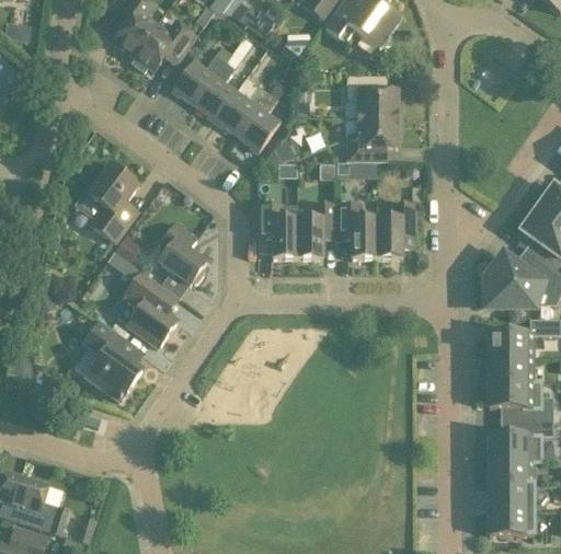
[(157,24),(147,16),(155,6),(147,0),(123,0),(109,20),(121,30),(113,41),(134,56),(157,24)]
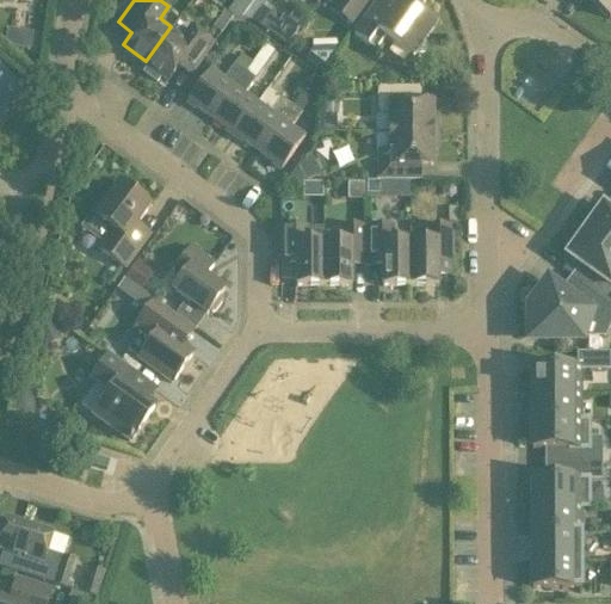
[(287,39),(298,23),(266,0),(234,0),(233,1),(287,39)]
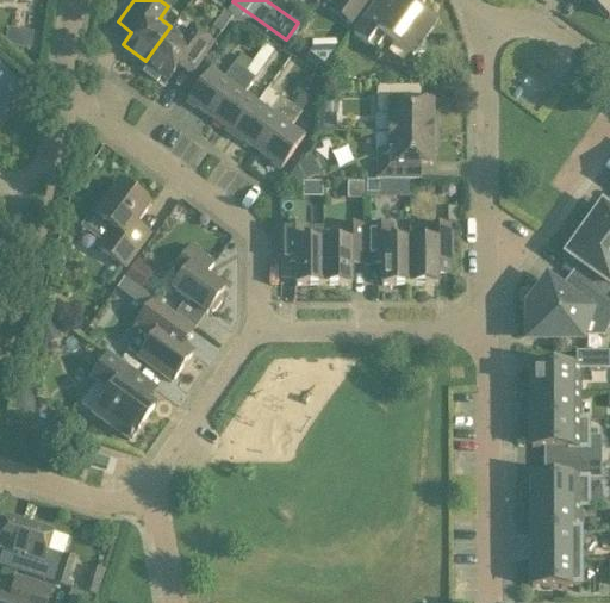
[(331,0),(328,5),(353,23),(368,0),(331,0)]
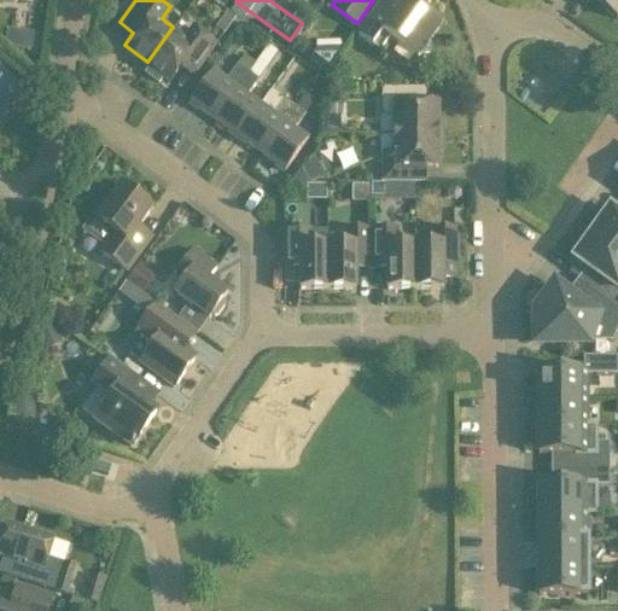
[(417,52),(420,47),(430,47),(429,35),(442,17),(426,6),(429,4),(424,0),(400,0),(396,6),(388,0),(377,0),(356,30),(379,46),(390,33),(417,52)]
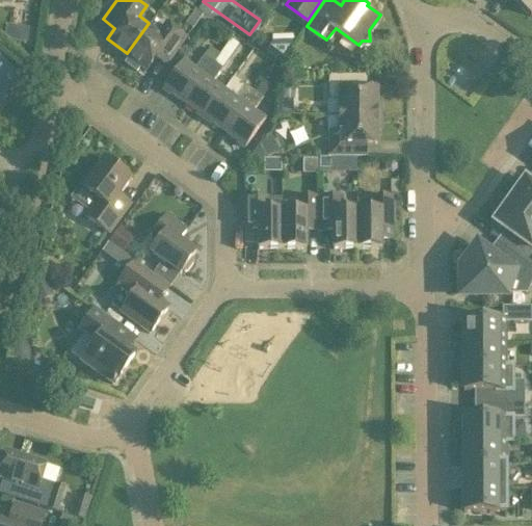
[(531,10),(531,0),(513,0),(530,12),(531,10)]
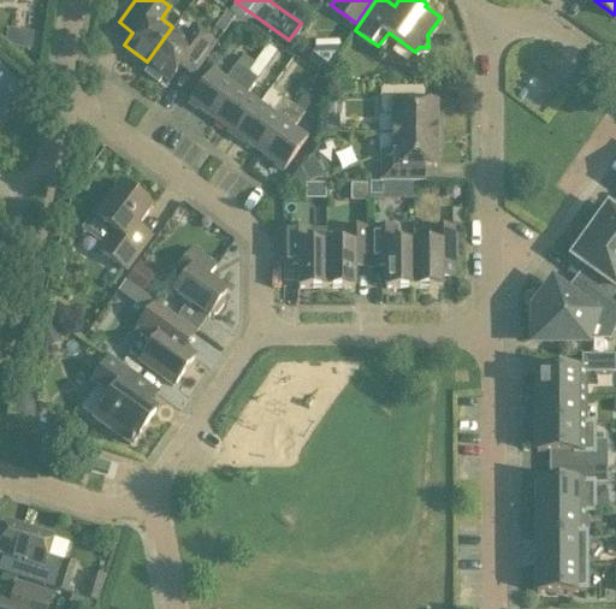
[(183,34),(172,27),(147,61),(149,63),(144,69),(158,78),(163,72),(169,77),(177,65),(191,75),(217,40),(191,22),(183,34)]
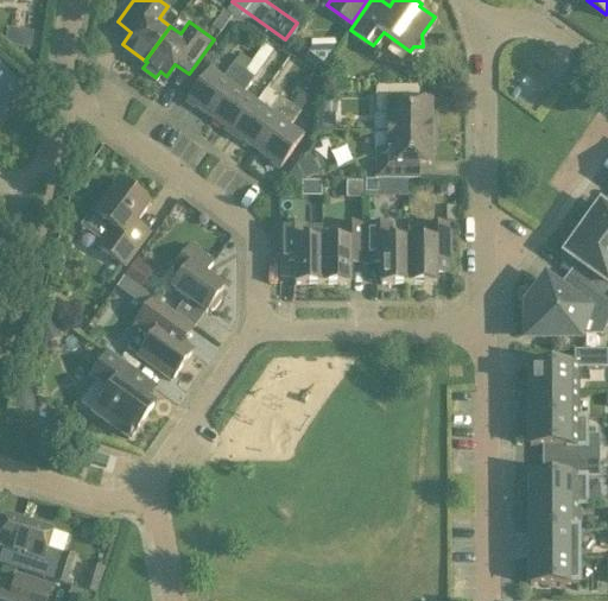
[(209,63),(187,95),(210,113),(244,67),(251,56),(240,49),(233,59),(222,74),(209,63)]
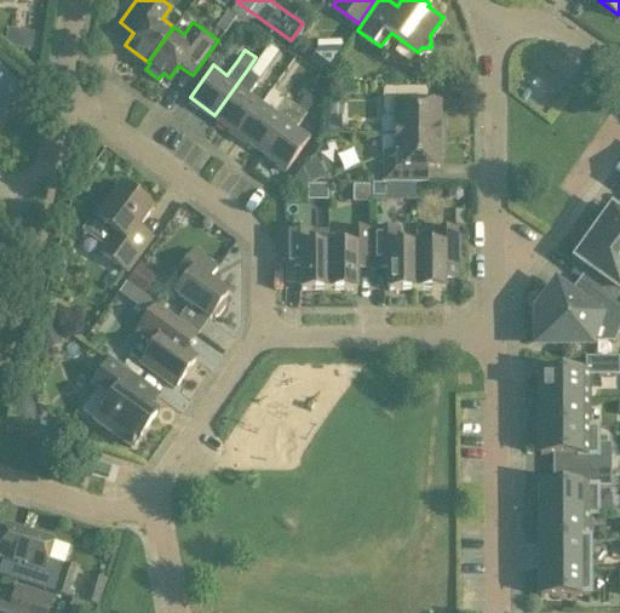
[(248,68),(214,115),(237,132),(260,99),(248,90),(258,75),(248,68)]
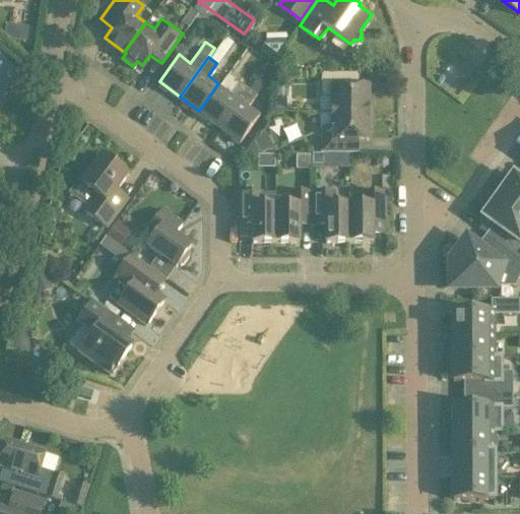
[(0,97),(18,76),(0,61),(0,97)]
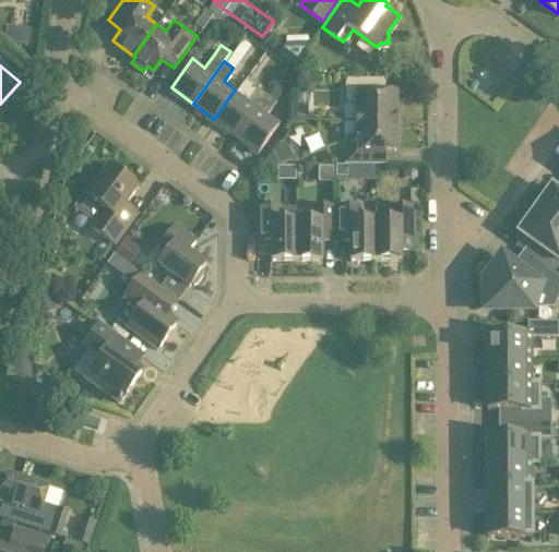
[(264,74),(260,84),(280,94),(285,83),(264,74)]
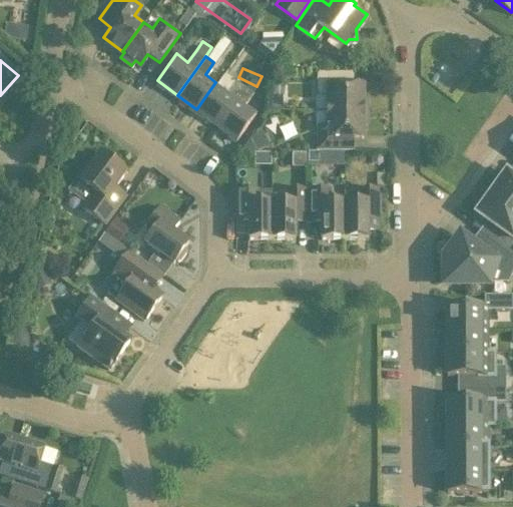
[(327,92),(327,108),(367,108),(367,94),(363,94),(363,82),(354,82),(354,68),(316,68),(316,92),(327,92)]
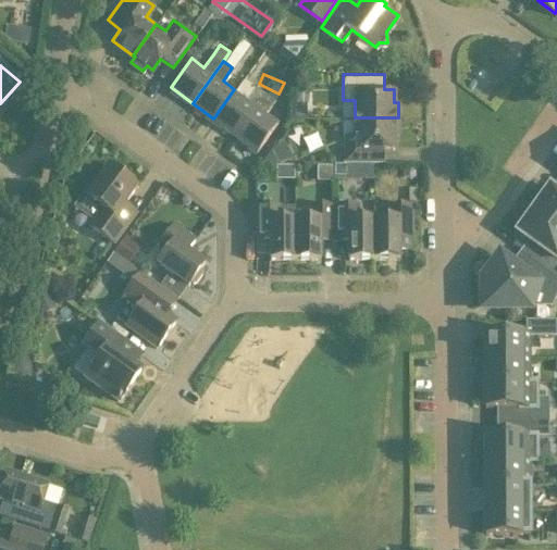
[(234,89),(213,119),(235,134),(265,91),(256,85),(246,98),(234,89)]
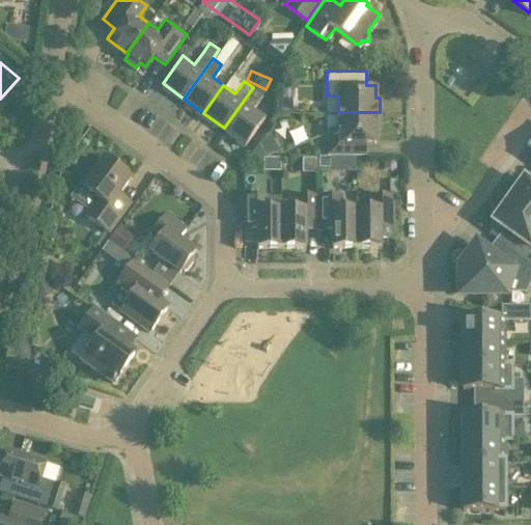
[(253,87),(224,128),(245,142),(264,114),(253,106),(262,93),(253,87)]
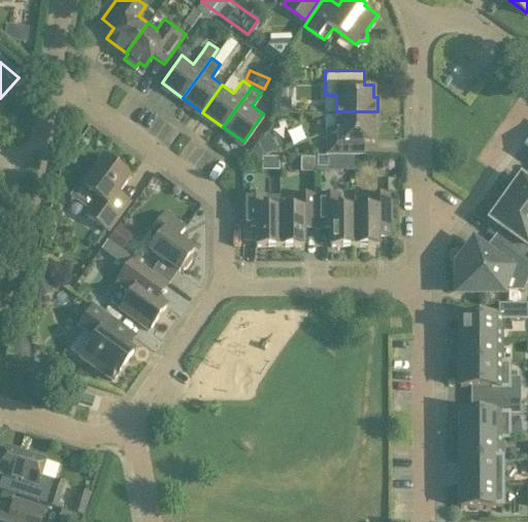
[(364,152),(364,138),(373,137),(373,125),(377,125),(377,111),(336,111),(336,127),(325,128),(325,152),(364,152)]
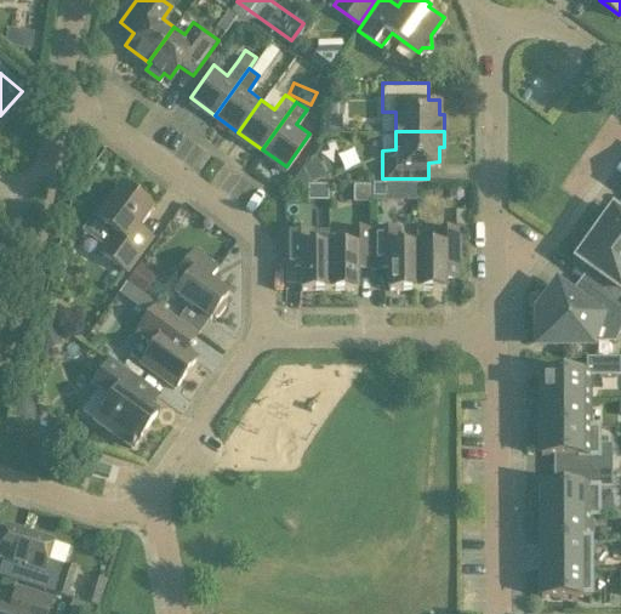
[(153,237),(137,225),(151,206),(120,183),(97,216),(112,227),(97,249),(127,271),(153,237)]
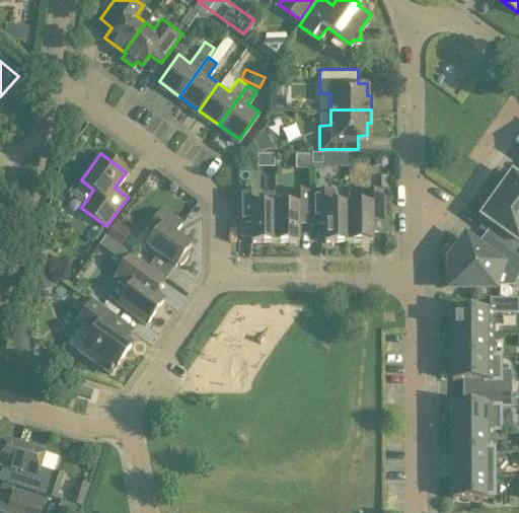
[(499,190),(496,193),(518,209),(518,176),(511,171),(508,176),(503,177),(498,185),(499,190)]
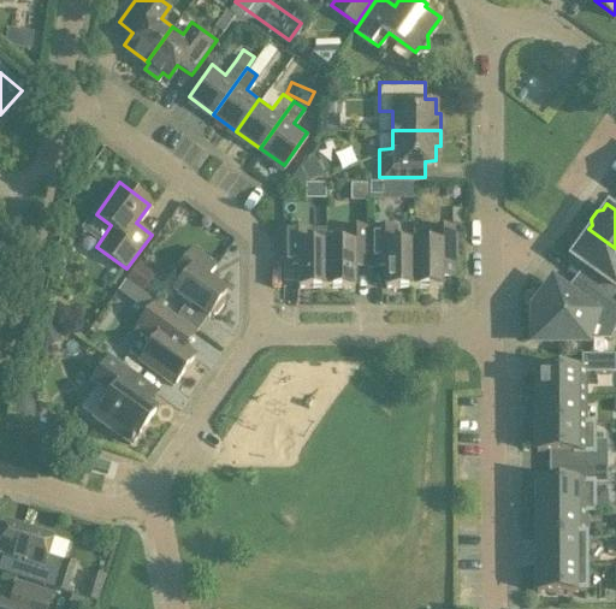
[(342,241),(326,241),(326,283),(354,283),(354,264),(369,264),(369,223),(342,223),(342,241)]
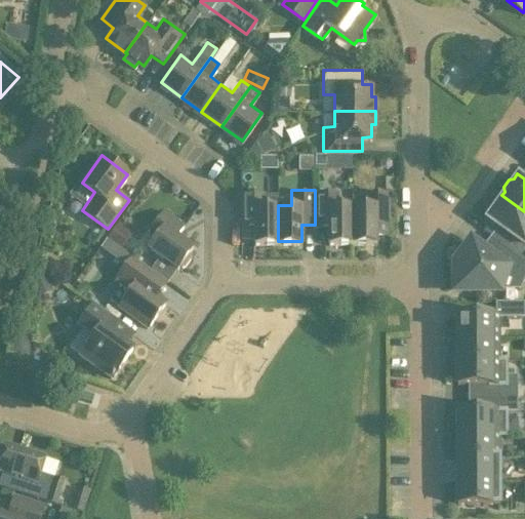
[(352,204),(339,204),(339,190),(315,190),(315,225),(328,225),(328,241),(352,241),(352,204)]
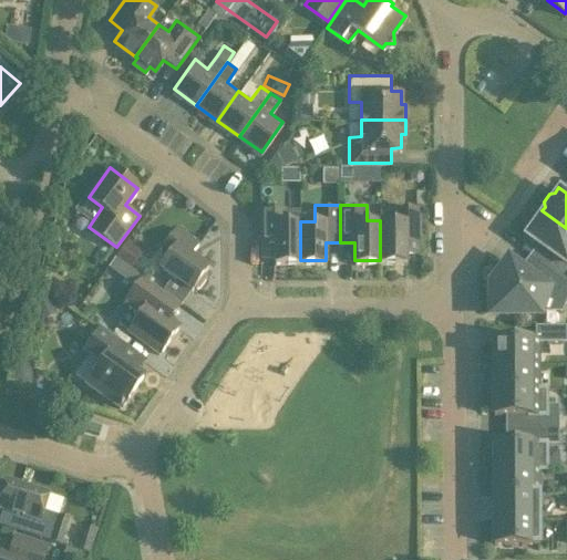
[(275,261),(300,260),(300,221),(300,206),(260,206),(259,242),(275,242),(275,261)]
